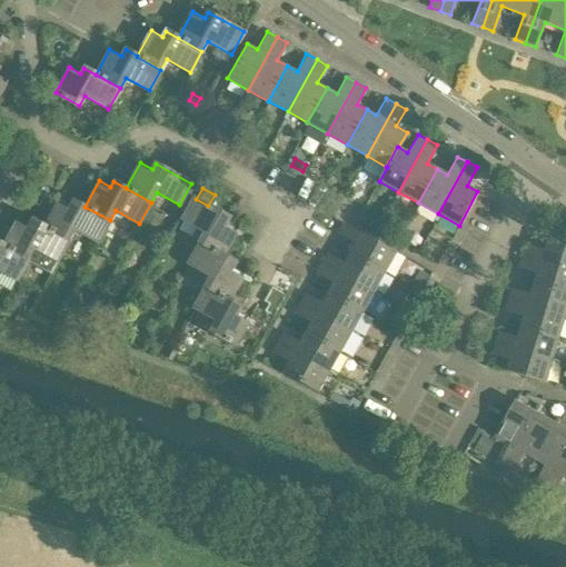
[(222,256),(237,230),(226,224),(229,217),(194,198),(181,219),(205,232),(199,242),(222,256)]
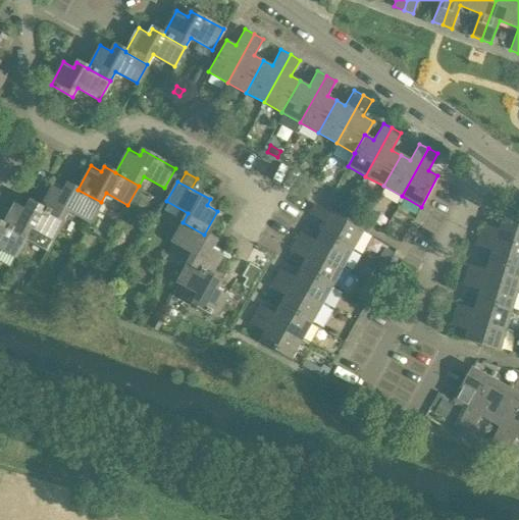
[(53,183),(40,207),(39,208),(62,221),(68,210),(90,222),(101,202),(78,190),(66,183),(63,188),(53,183)]
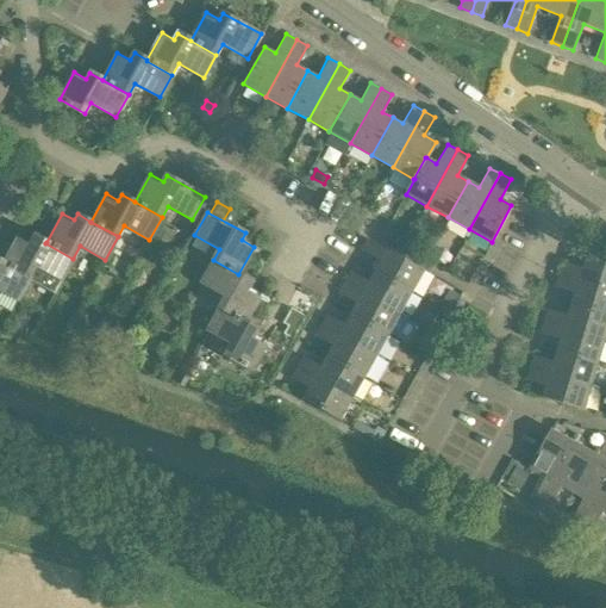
[(17,234),(2,261),(1,262),(30,278),(29,279),(54,293),(73,259),(45,243),(47,242),(33,235),(31,241),(17,234)]
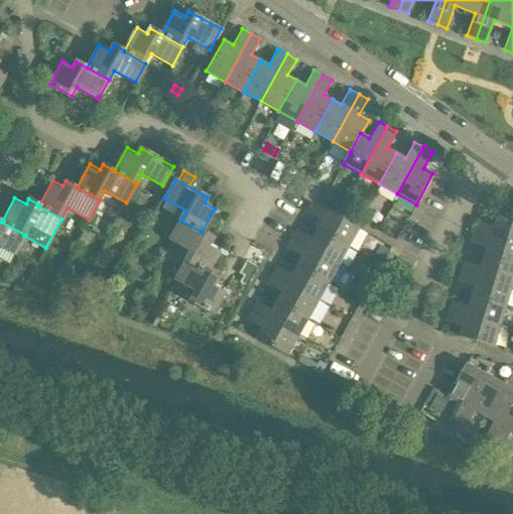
[(348,247),(358,228),(312,203),(306,212),(323,221),(317,230),(348,247)]
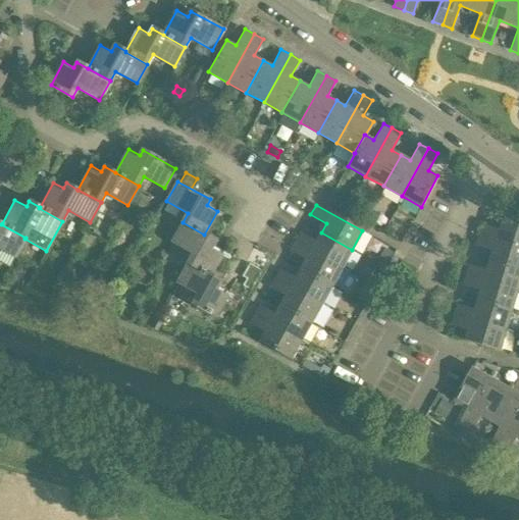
[(518,223),(502,219),(499,228),(481,223),(478,235),(518,246),(518,223)]
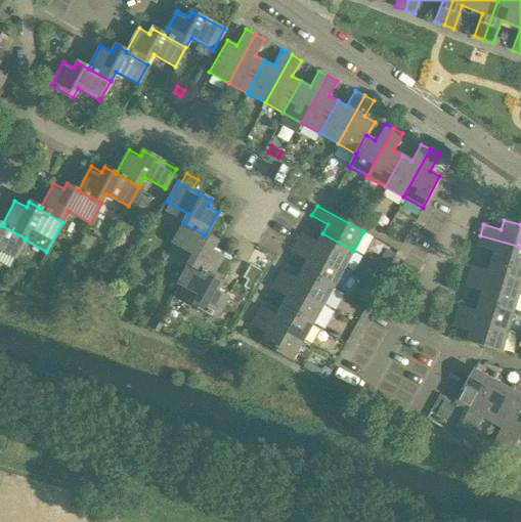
[(0,249),(14,257),(25,240),(26,238),(1,225),(2,224),(0,223),(0,249)]
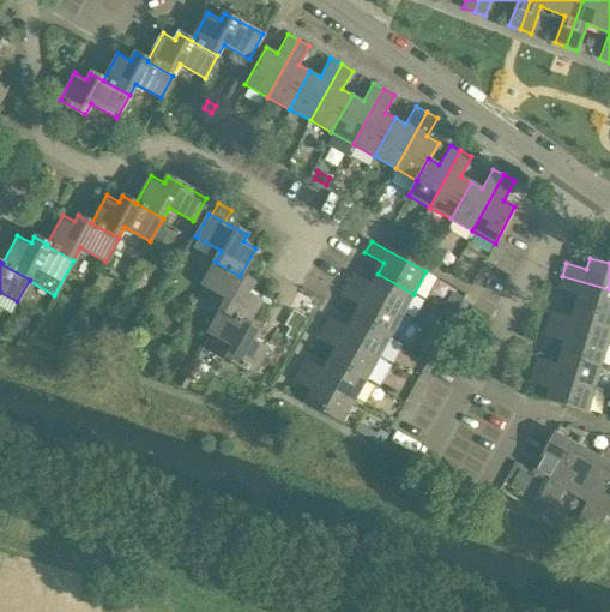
[(240,276),(215,262),(203,285),(227,298),(221,310),(246,324),(261,295),(249,289),(253,283),(240,276)]
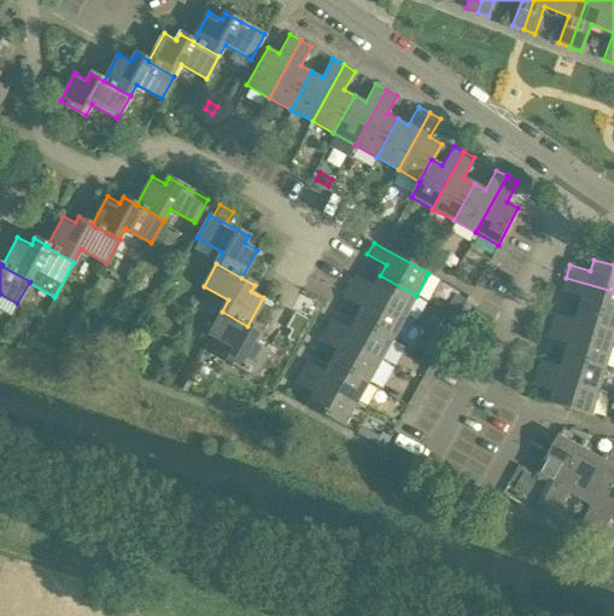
[(98,275),(89,289),(99,294),(106,280),(98,275)]
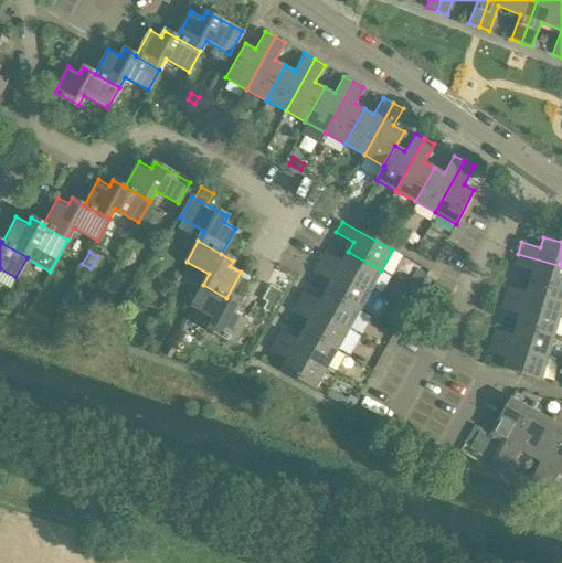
[(381,271),(348,252),(342,262),(325,252),(319,262),(370,289),(381,271)]
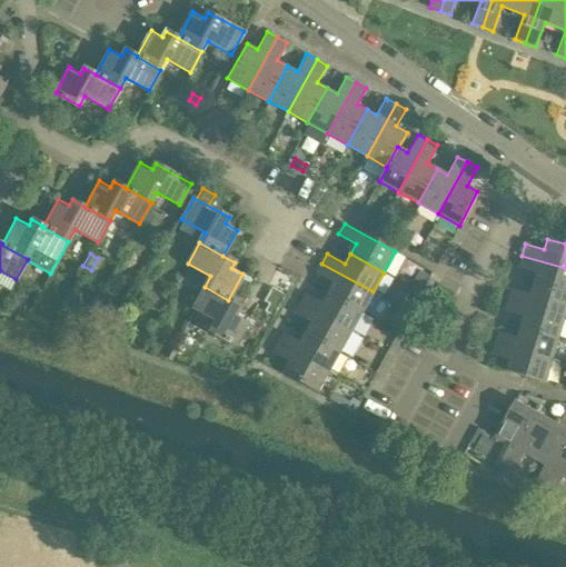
[(565,291),(565,268),(522,256),(518,266),(537,271),(534,282),(565,291)]
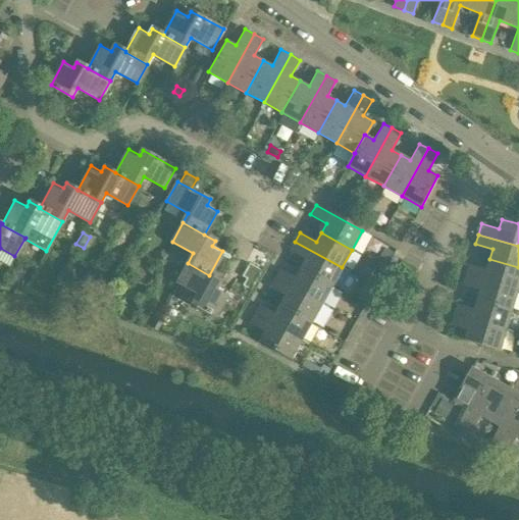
[(331,286),(342,267),(295,242),(291,251),(306,259),(301,268),(331,286)]
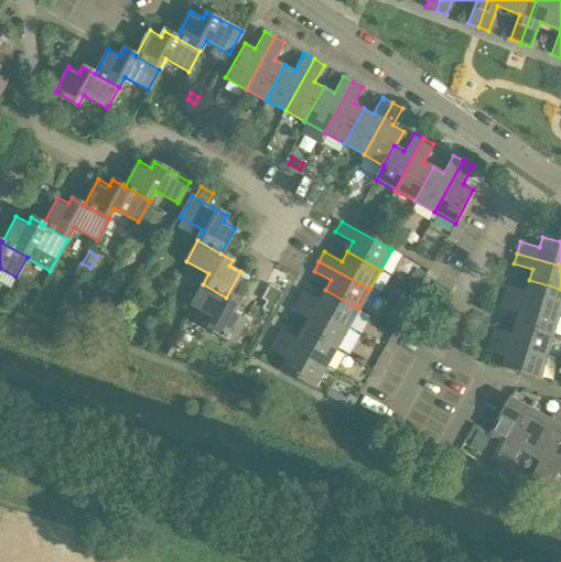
[(413,289),(423,271),(413,266),(403,283),(413,289)]
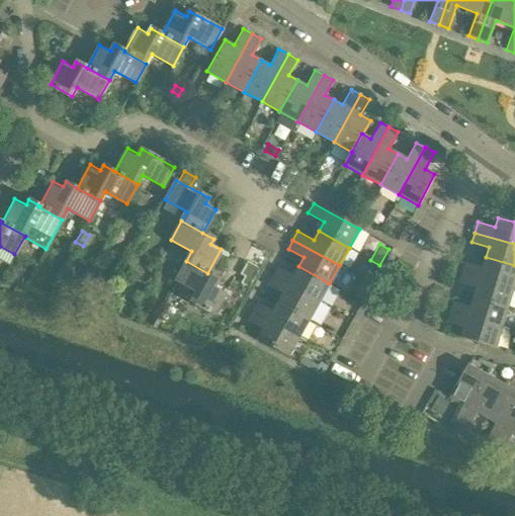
[(514,286),(514,281),(514,265),(486,257),(483,267),(465,262),(462,271),(514,286)]
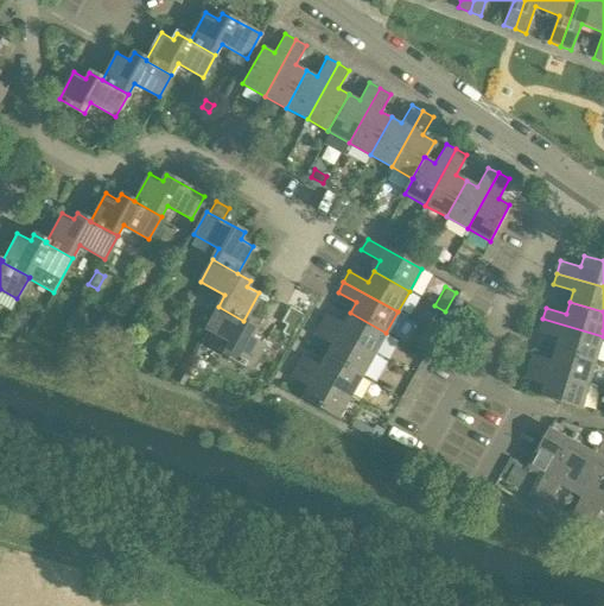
[(243,321),(218,307),(205,329),(230,342),(224,353),(250,368),(266,341),(252,333),(255,327),(243,321)]
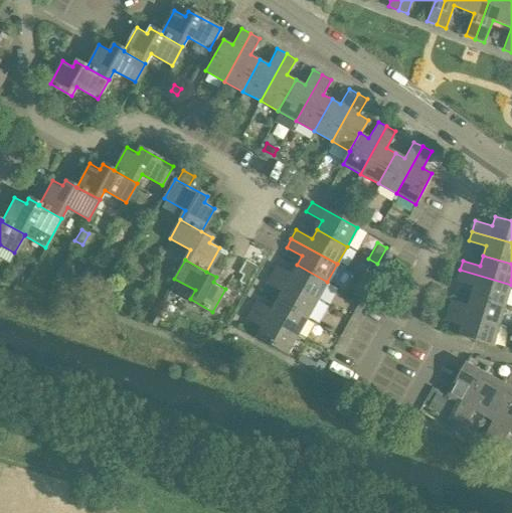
[(292,274),(276,265),(271,274),(317,300),(327,282),(297,265),(292,274)]
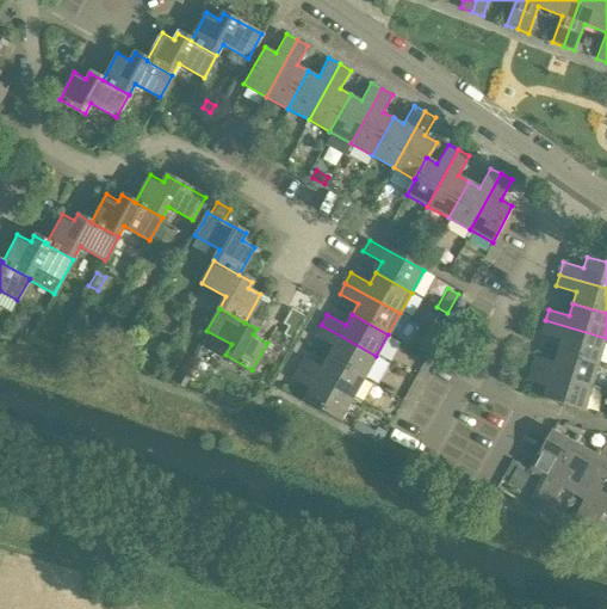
[(599,362),(606,338),(545,320),(542,333),(562,339),(559,350),(599,362)]
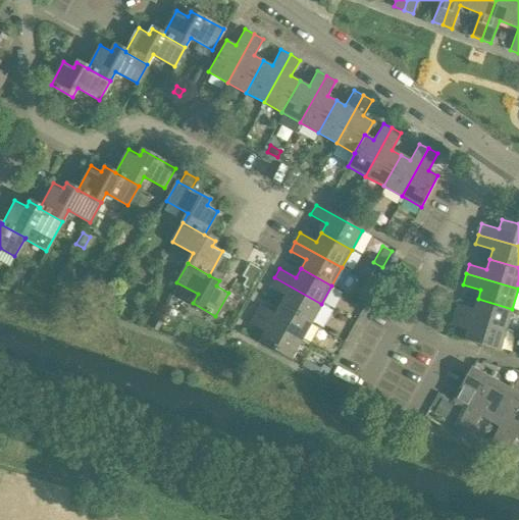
[(311,322),(321,304),(274,277),(269,288),(286,297),(280,305),(311,322)]
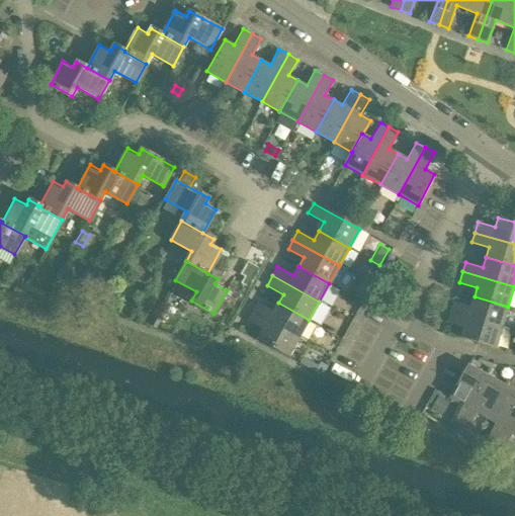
[(502,326),(508,307),(475,296),(471,307),(453,302),(451,311),(502,326)]
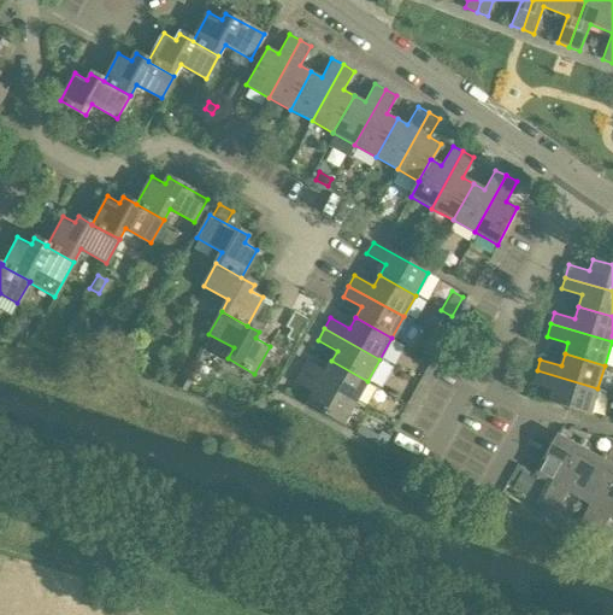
[(325,372),(306,361),(300,372),(355,402),(367,381),(331,361),(325,372)]
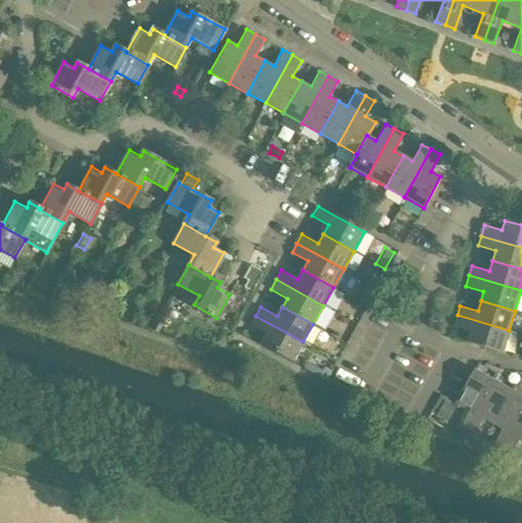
[(503,351),(509,330),(457,315),(454,326),(472,331),(469,340),(503,351)]
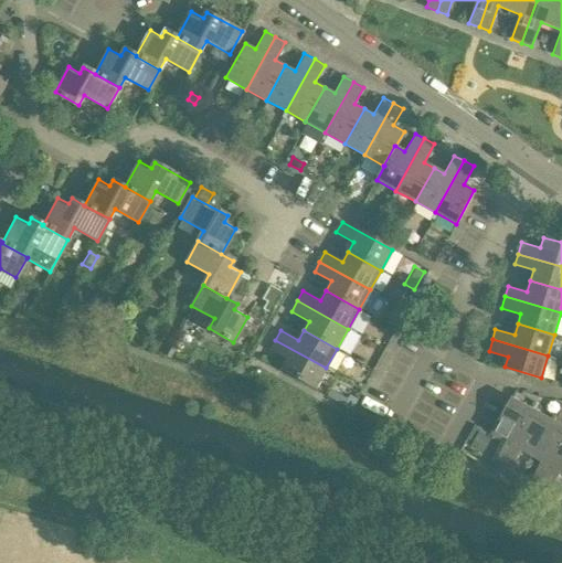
[(315,389),(326,368),(275,340),(269,350),(287,360),(282,370),(315,389)]
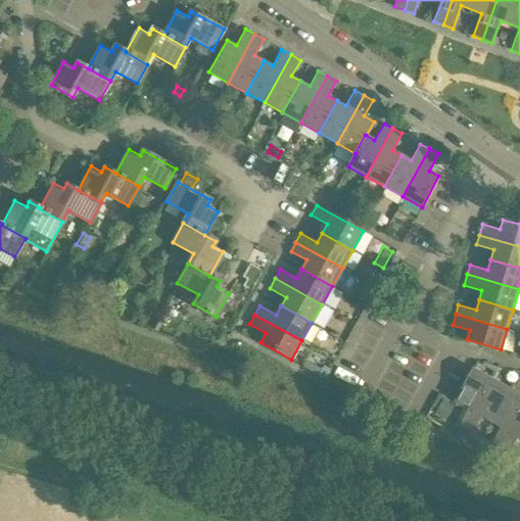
[(464,426),(491,378),(473,367),(454,400),(464,406),(455,421),(464,426)]
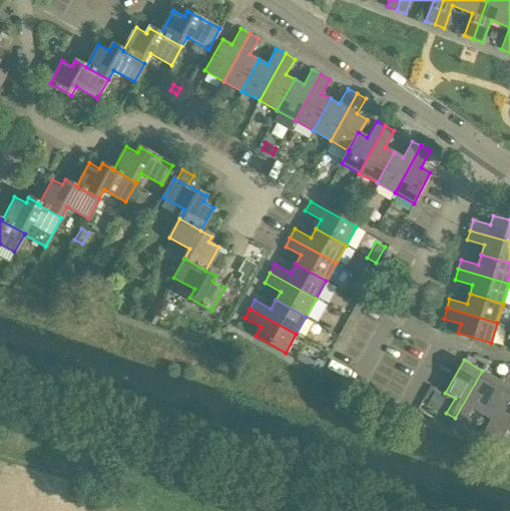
[(481,413),(500,381),(482,371),(455,418),(463,423),(472,408),(481,413)]
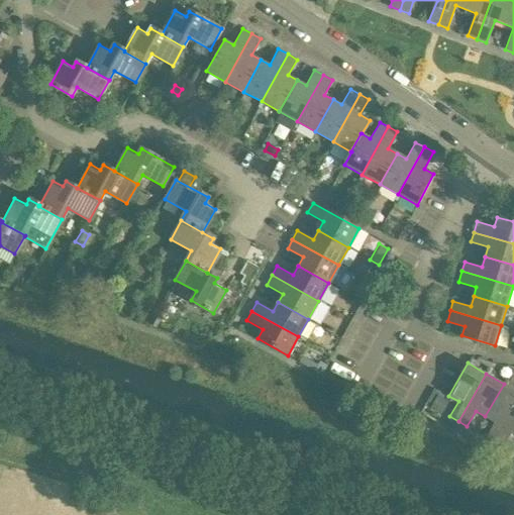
[(494,441),(513,406),(513,389),(504,384),(485,416),(494,421),(485,436),(494,441)]
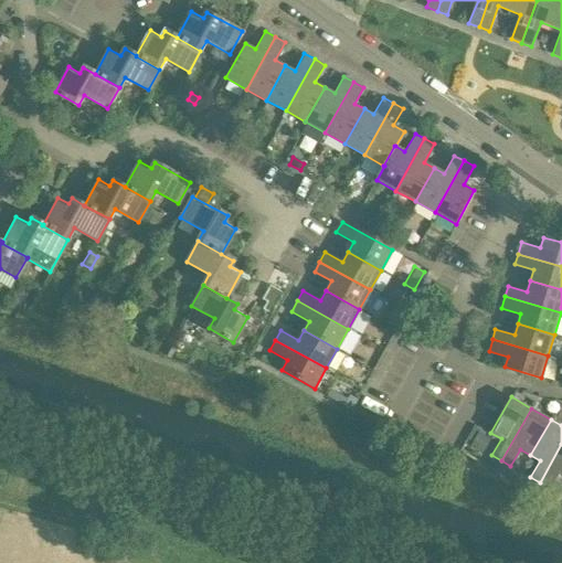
[(561,473),(561,444),(540,482),(550,488),(560,471),(561,473)]
